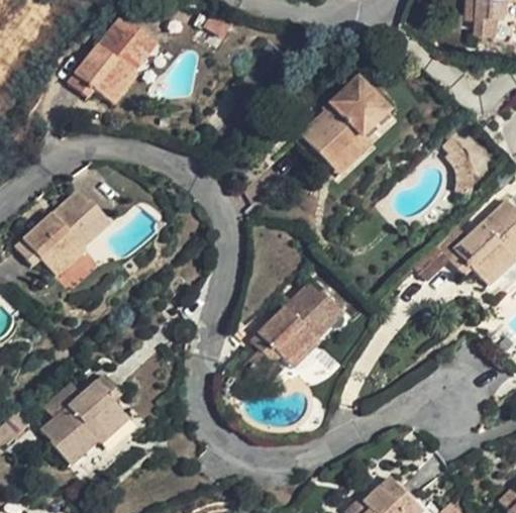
[(468,0),(467,14),(478,15),(477,28),(507,31),(508,19),(515,19),(515,0),(468,0)]
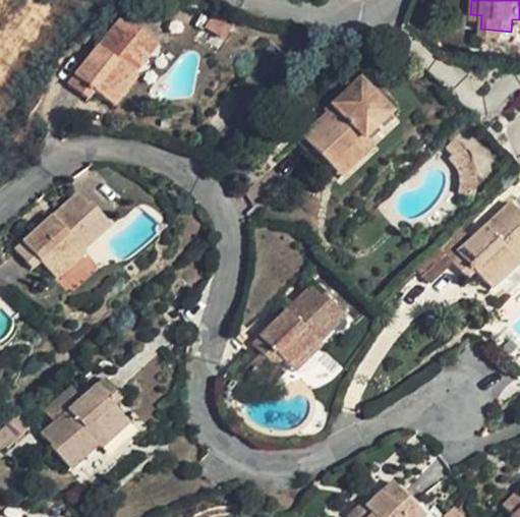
[(234,22),(222,13),(217,20),(229,30),(234,22)]
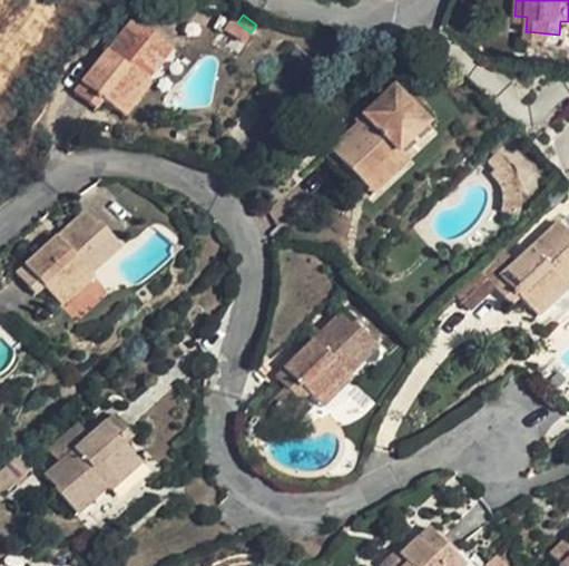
[(107,47),(74,88),(95,105),(101,97),(123,114),(149,80),(146,77),(172,46),(146,26),(144,28),(131,17),(111,41),(116,45),(110,50),(107,47)]
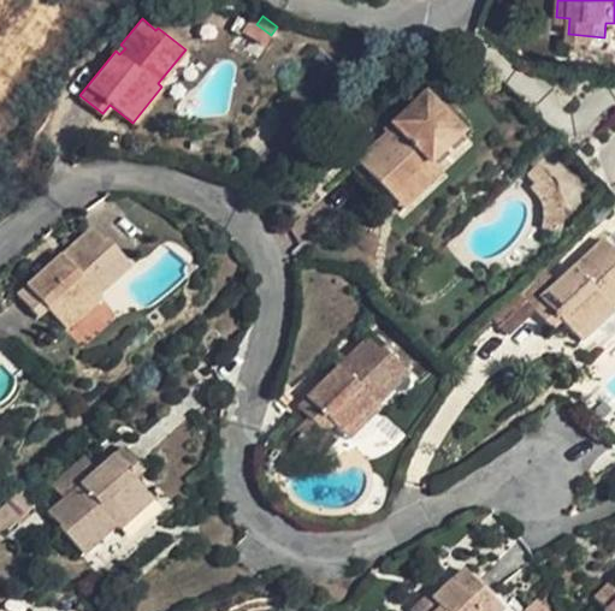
[(248,18),(241,28),(264,45),(271,35),(256,24),(248,18)]
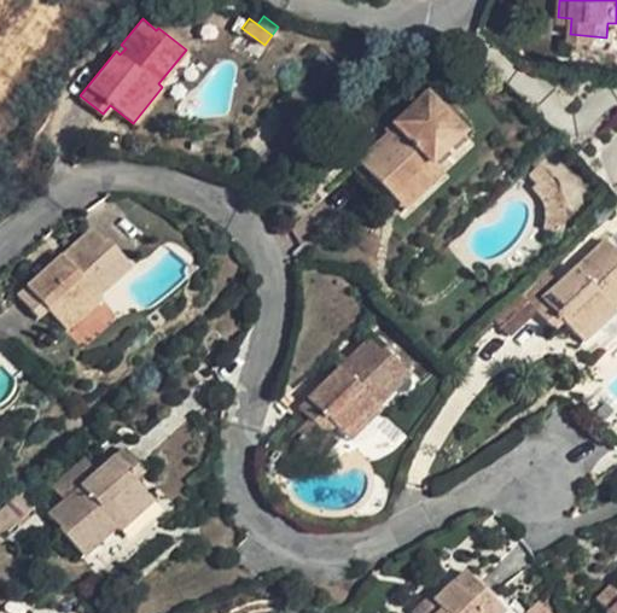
[(121,45),(116,51),(120,54),(126,48),(121,45)]
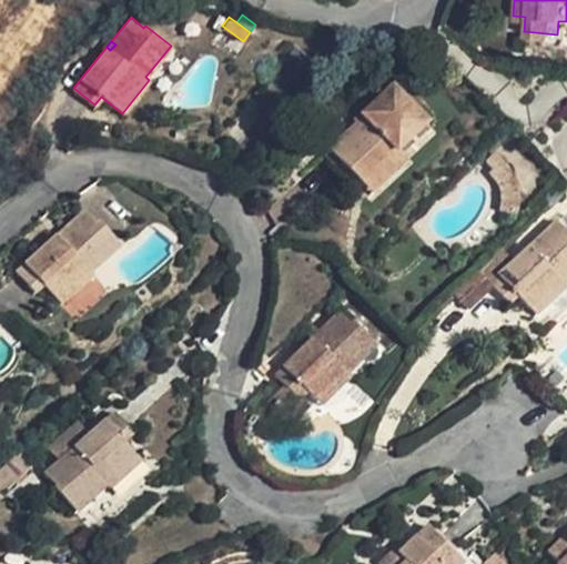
[(357,120),(328,147),(358,179),(393,147),(395,149),(425,121),(391,84),(361,112),(365,118),(360,122),(357,120)]
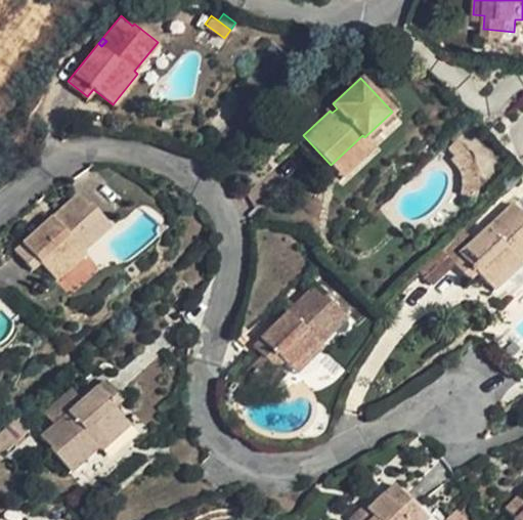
[(362,135),(331,165),(341,176),(374,145),(365,136),(364,137),(362,135)]
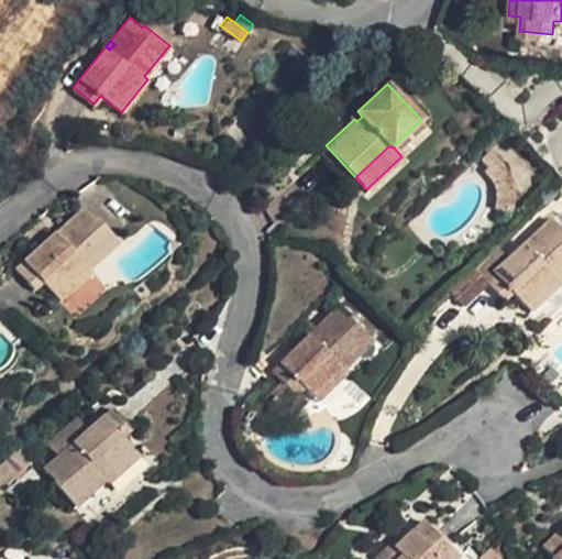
[(503,164),(488,148),(480,155),(480,156),(486,164),(488,162),(500,178),(508,175),(503,164)]
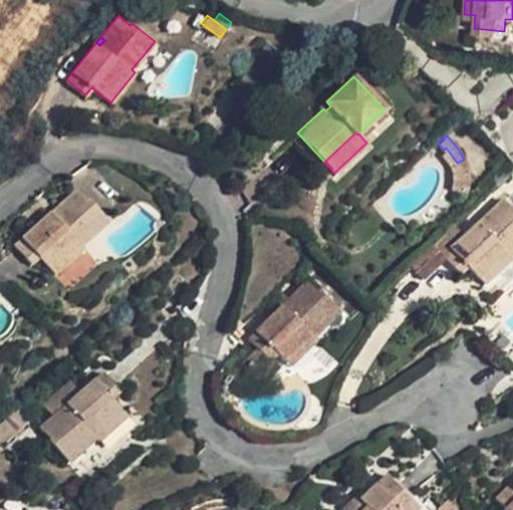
[(457,163),(446,148),(441,153),(451,166),(452,178),(451,189),(466,191),(467,183),(467,170),(464,160),(457,163)]
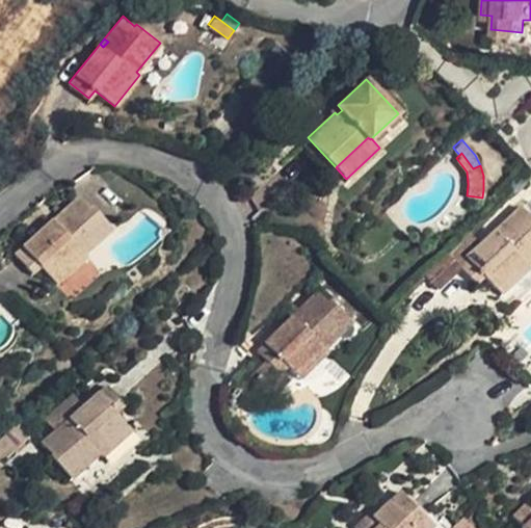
[(79,194),(15,252),(31,271),(41,265),(50,276),(79,251),(82,254),(112,228),(91,205),(89,207),(79,194)]
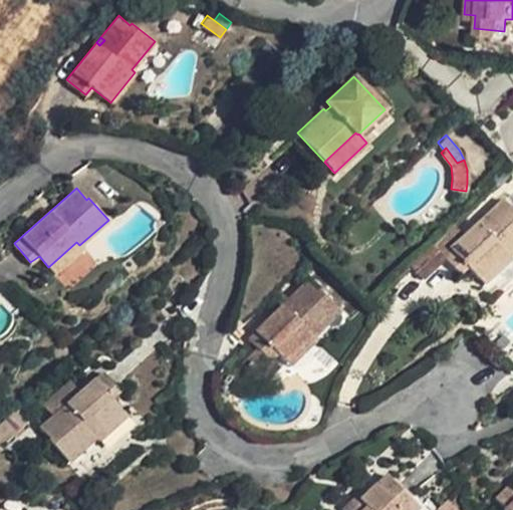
[(486,220),(483,216),(478,222),(481,225),(486,220)]
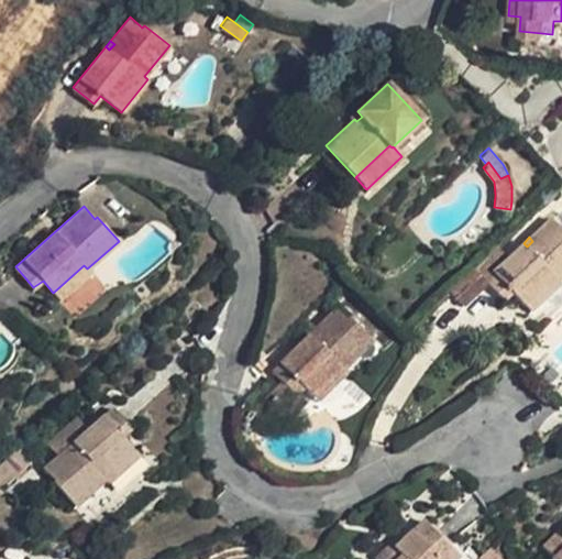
[(462,303),(486,281),(484,280),(509,255),(498,244),(450,291),(462,303)]
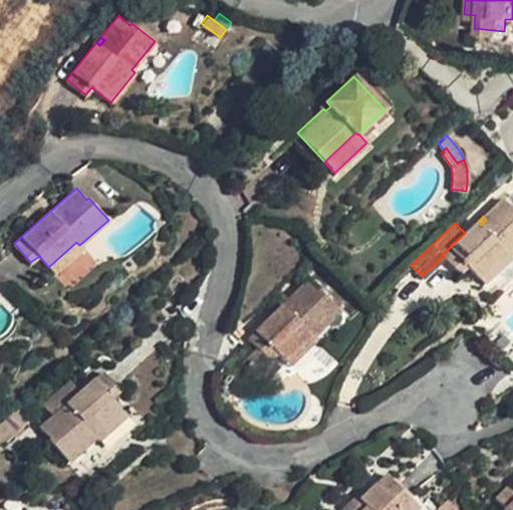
[(269,240),(292,264),(304,252),(281,228),(269,240)]
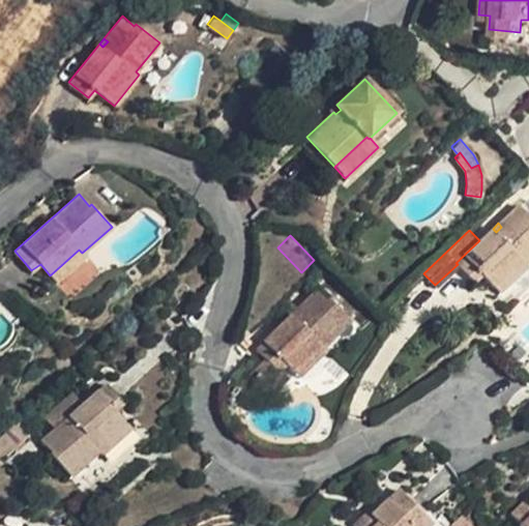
[(79,250),(50,275),(56,282),(86,256),(82,253),(79,250)]
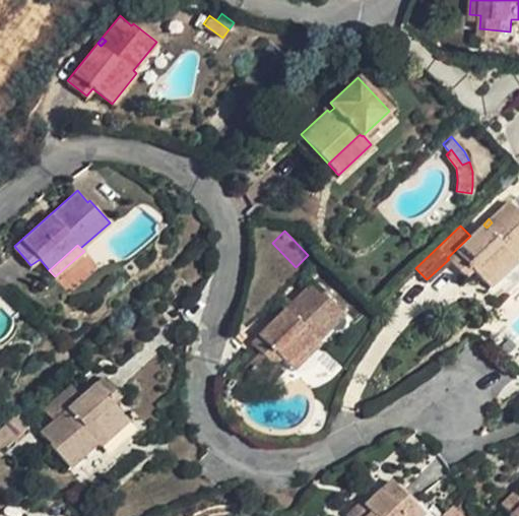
[(285,307),(251,341),(260,350),(268,359),(275,351),(281,358),(286,363),(312,336),(316,340),(317,338),(343,313),(322,292),(321,293),(310,282),(290,302),(294,305),(288,310),(285,307)]
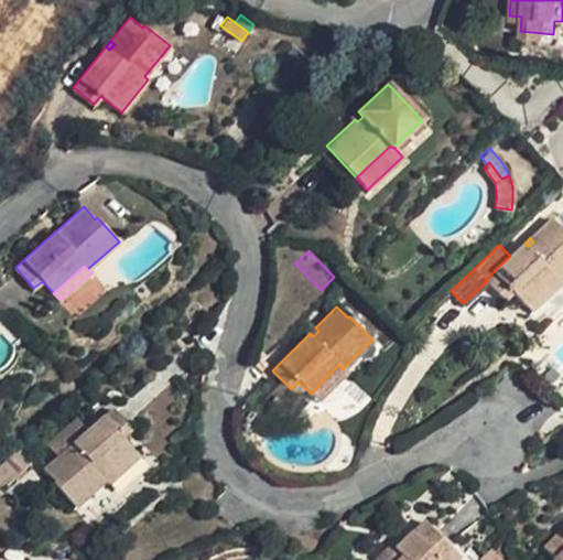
[(317,400),(347,370),(344,367),(343,369),(338,365),(311,394),(317,400)]
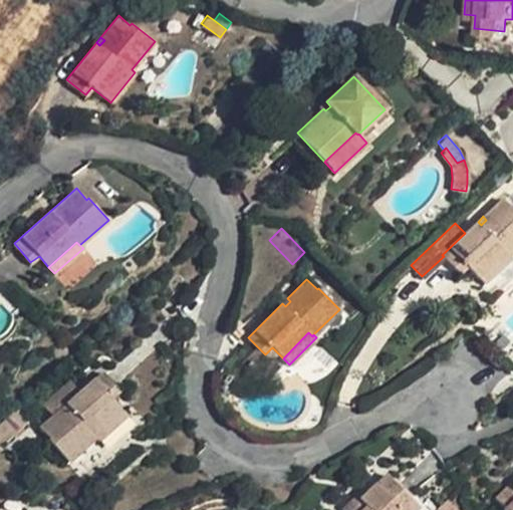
[(265,354),(257,346),(246,356),(249,360),(245,364),(261,379),(276,365),(271,360),(278,353),(272,347),(265,354)]
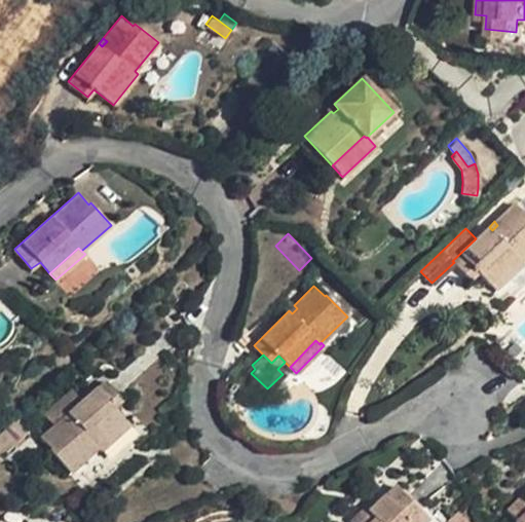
[(54,424),(41,436),(51,448),(49,449),(69,472),(98,446),(100,445),(97,441),(123,416),(113,405),(120,399),(105,380),(83,399),(68,413),(71,416),(66,421),(62,418),(54,424)]
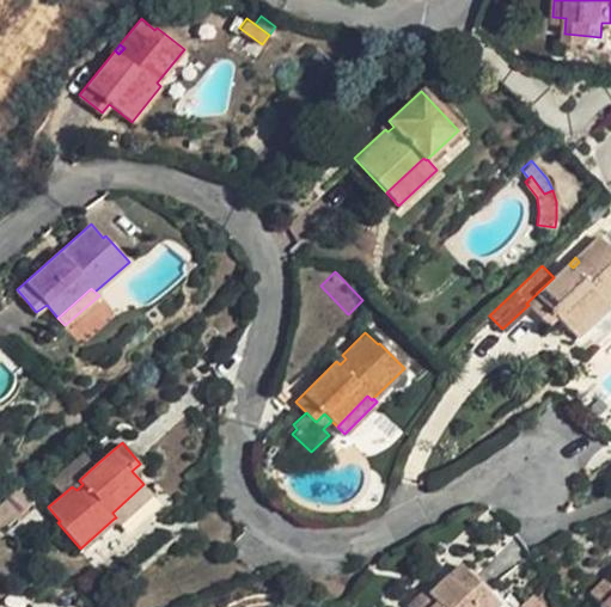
[(85,451),(50,479),(63,494),(72,486),(79,480),(97,464),(85,451)]
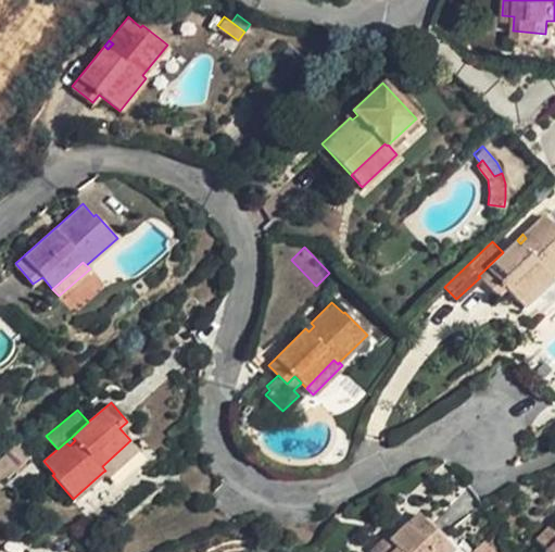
[(20,436),(0,453),(0,480),(33,451),(20,436)]
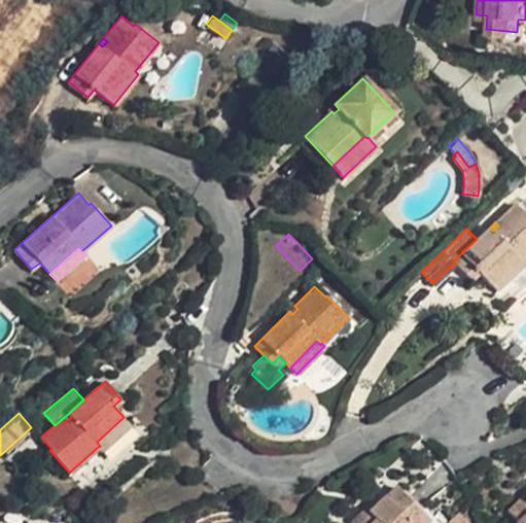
[(66,422),(71,417),(68,414),(62,419),(66,422)]
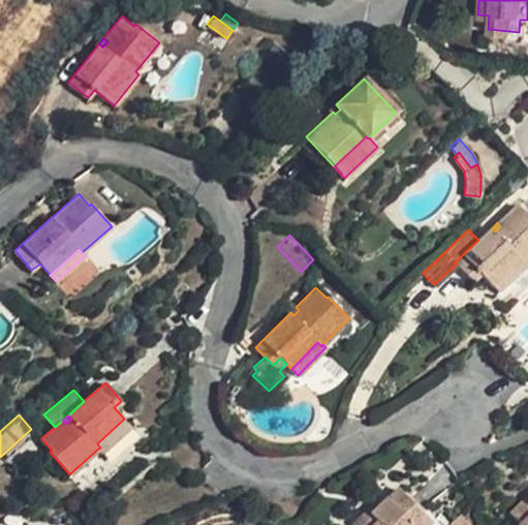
[(130,426),(124,419),(97,443),(100,448),(98,449),(101,452),(130,426)]
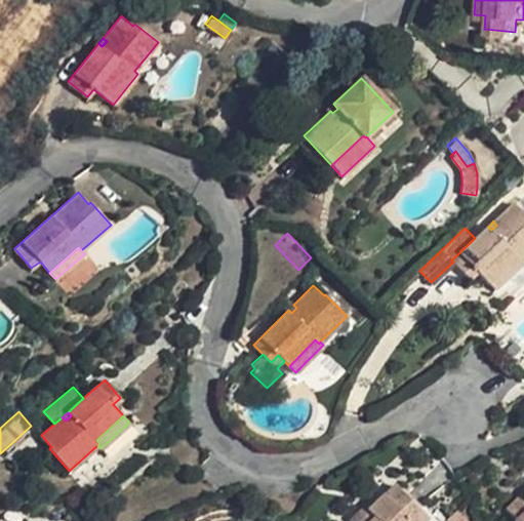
[(346,520),(422,520),(427,518),(394,483),(367,509),(364,505),(346,520)]
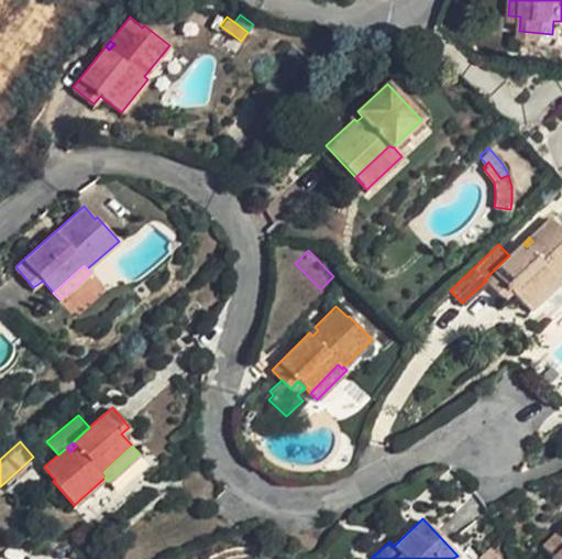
[(561,558),(561,528),(559,525),(542,541),(555,554),(551,558),(561,558)]
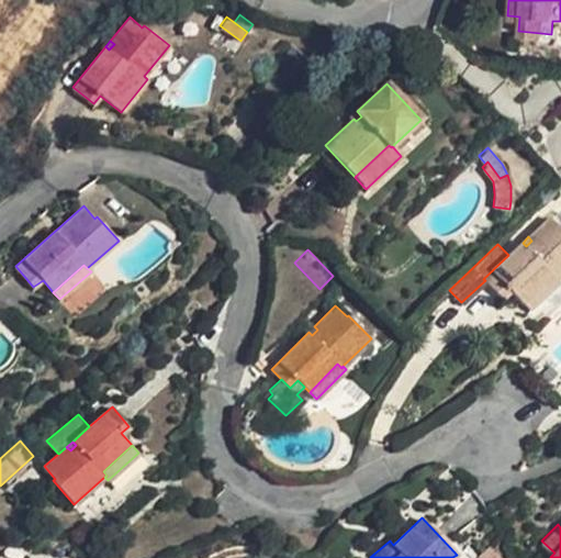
[(399,533),(390,540),(393,545),(402,536),(399,533)]
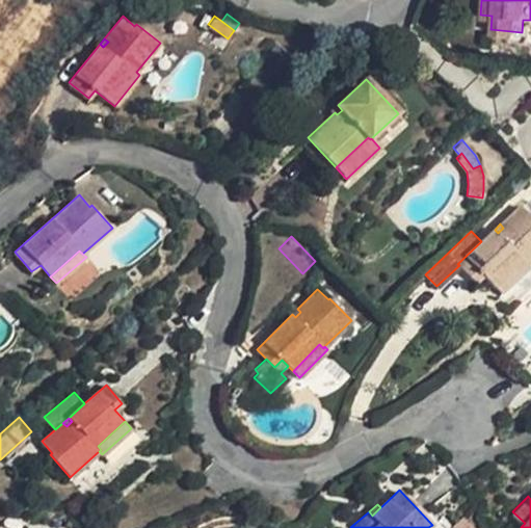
[(428,527),(447,527),(439,519),(432,525),(428,527)]
